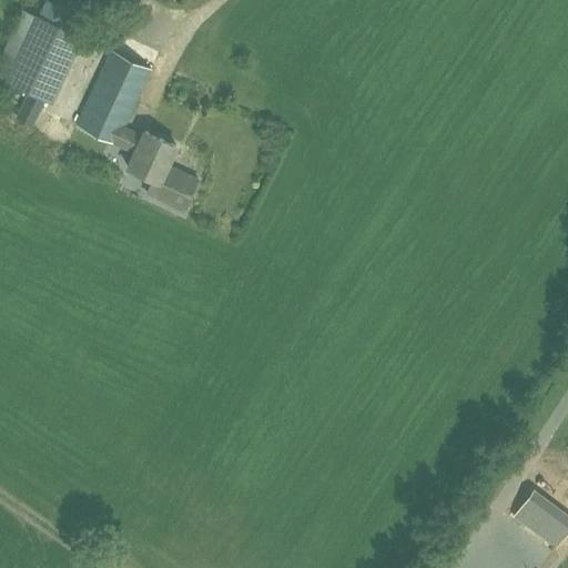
[(48,0),(47,0),(40,16),(57,23),(63,7),(48,0)]
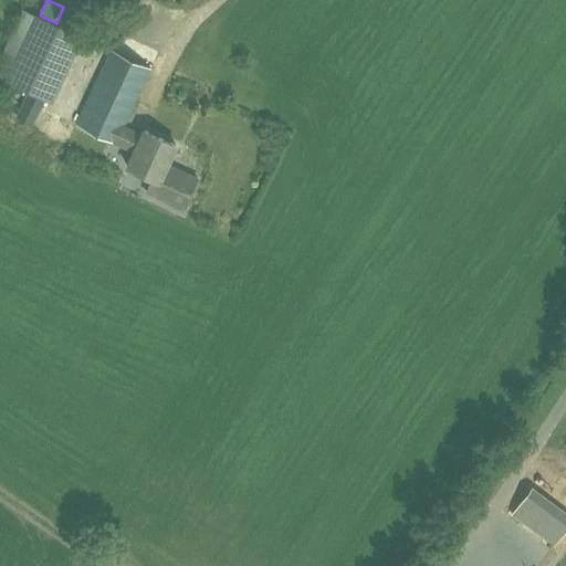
[(54,101),(84,35),(56,23),(40,16),(37,13),(6,79),(29,90),(46,97),(54,101)]
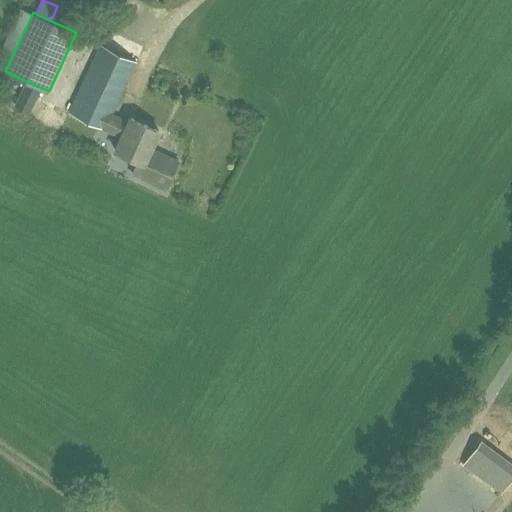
[(167,189),(179,161),(151,148),(159,130),(131,117),(127,126),(111,118),(136,62),(100,45),(69,113),(122,137),(116,151),(137,161),(132,173),(167,189)]
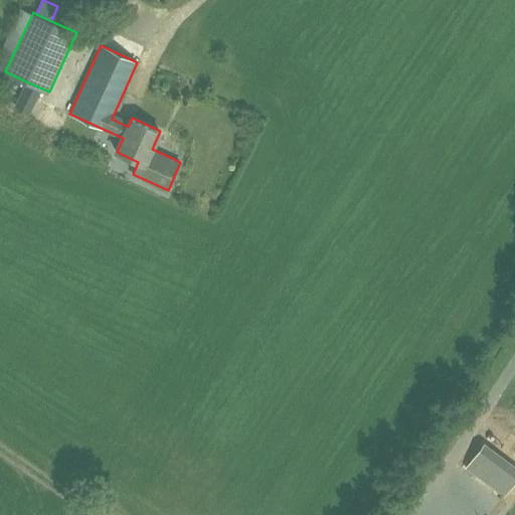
[(42,89),(26,81),(14,106),(30,114),(42,89)]
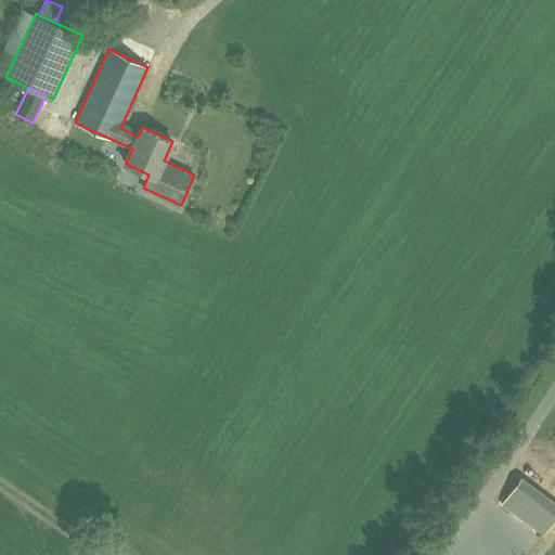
[(503,503),(524,518),(540,497),(519,481),(503,503)]
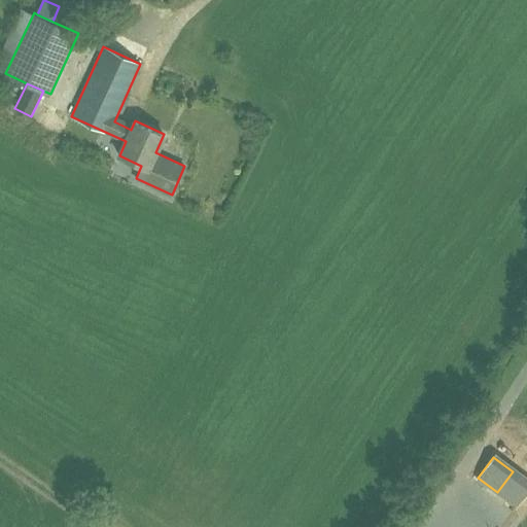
[(517,506),(523,499),(513,492),(506,499),(517,506)]
